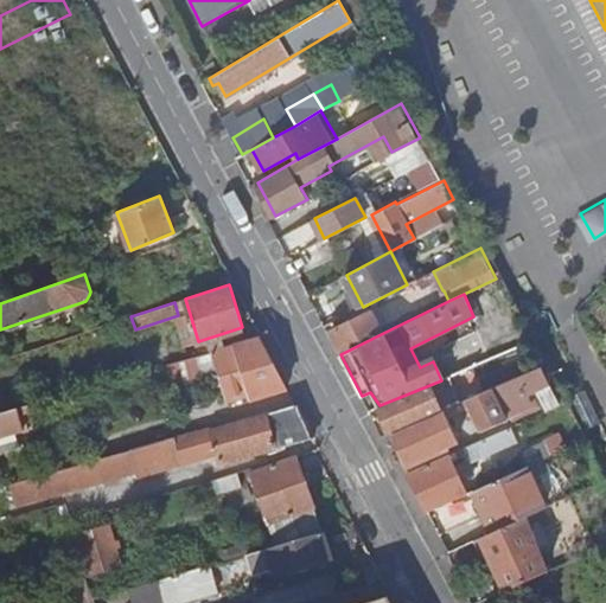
[(350,350),(383,333),(393,328),(390,322),(381,328),(372,312),(332,332),(343,353),(350,350)]
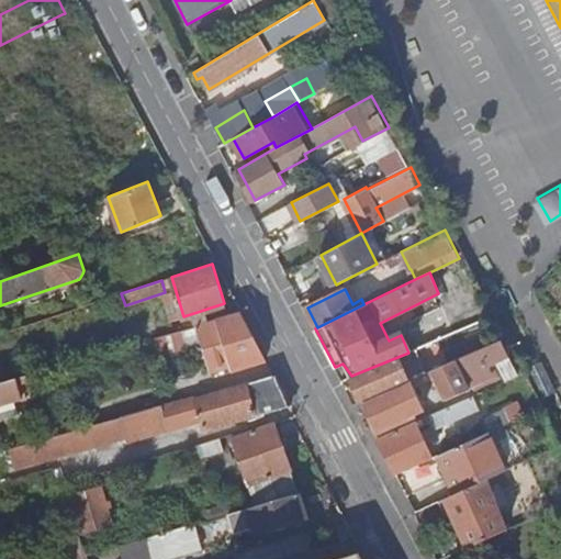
[(181,348),(202,343),(204,351),(210,371),(231,366),(232,370),(264,360),(239,312),(198,325),(198,326),(176,333),(181,348)]
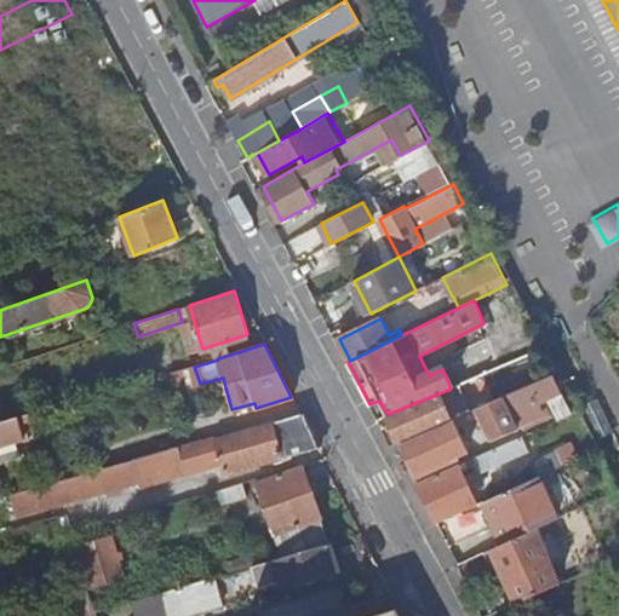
[(177,391),(200,384),(194,367),(171,374),(177,391)]
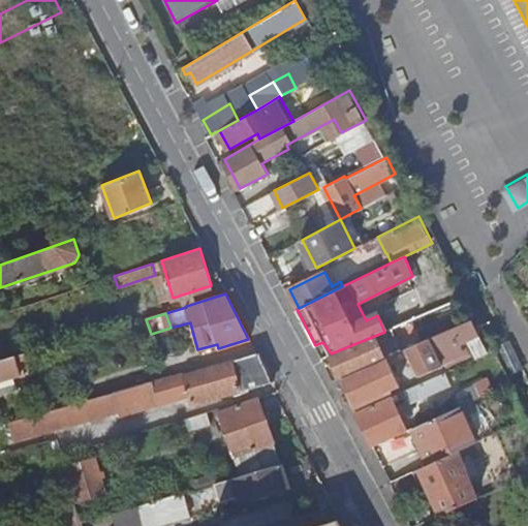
[(379,314),(377,315),(384,332),(386,330),(379,314)]
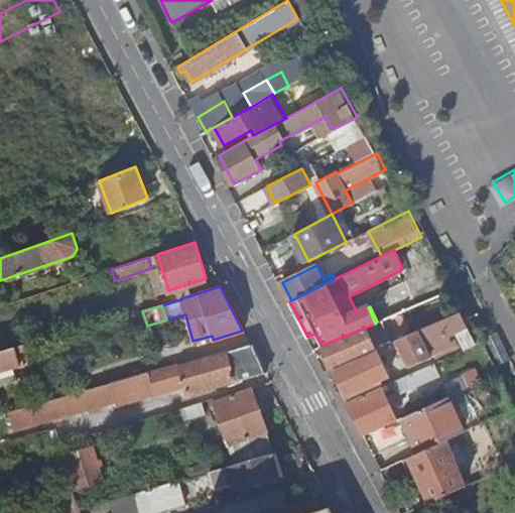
[(185,314),(166,319),(147,326),(147,329),(149,334),(187,323),(185,314)]
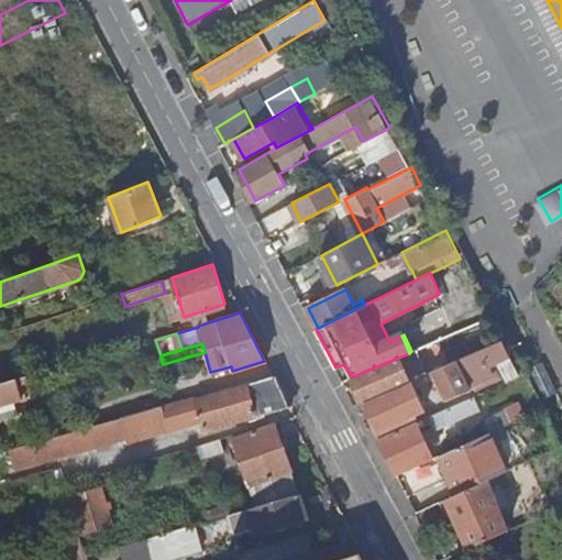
[(474,385),(492,376),(480,350),(462,358),(474,385)]
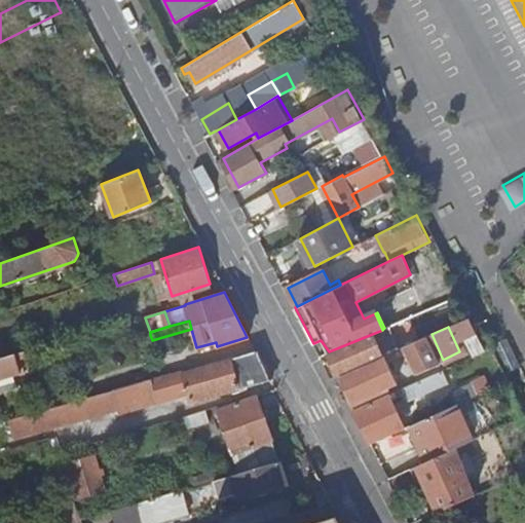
[(339,374),(376,358),(382,356),(372,334),(329,351),(339,374)]
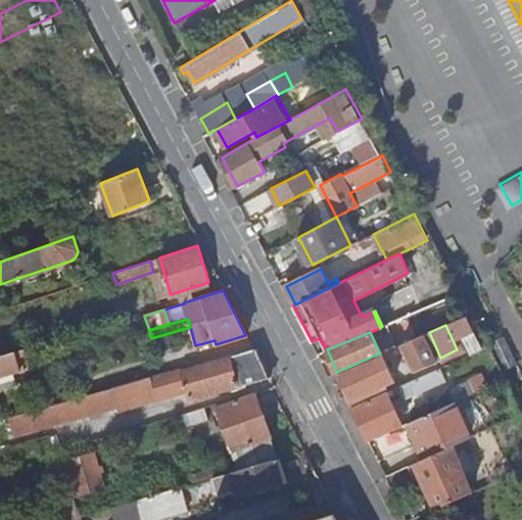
[(415,372),(435,363),(423,334),(402,343),(415,372)]
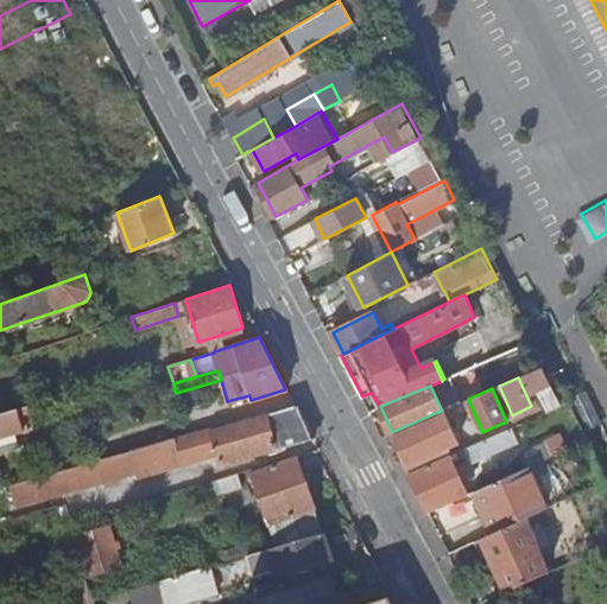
[(153,471),(217,452),(221,463),(315,434),(298,405),(213,430),(212,427),(188,433),(11,483),(18,506),(137,470),(137,469),(151,464),(153,471)]
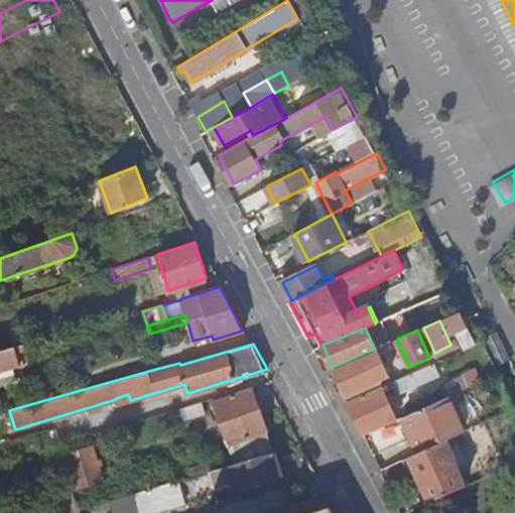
[(345,396),(382,380),(369,351),(333,367),(345,396)]
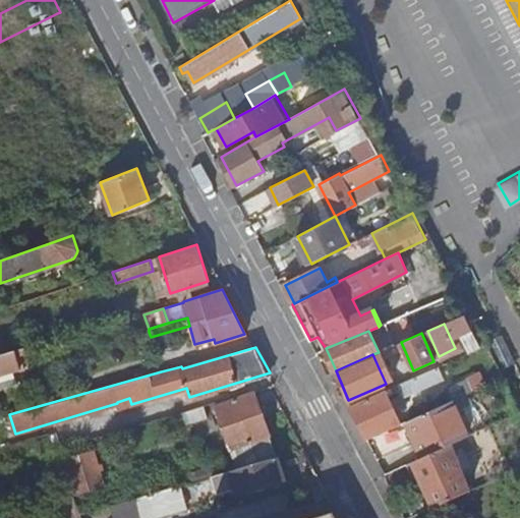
[(404,396),(444,378),(439,365),(399,384),(404,396)]
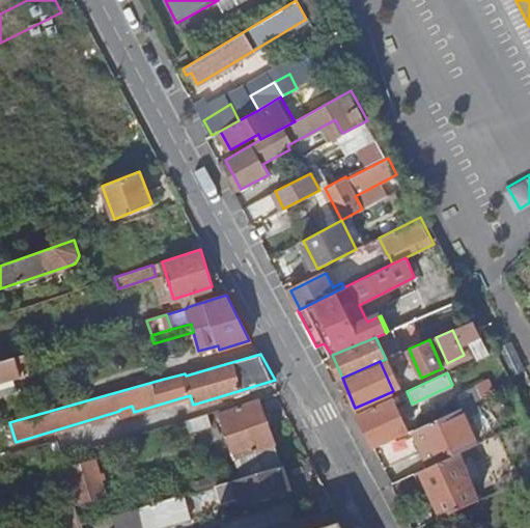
[(463,408),(484,397),(479,386),(457,395),(463,408)]
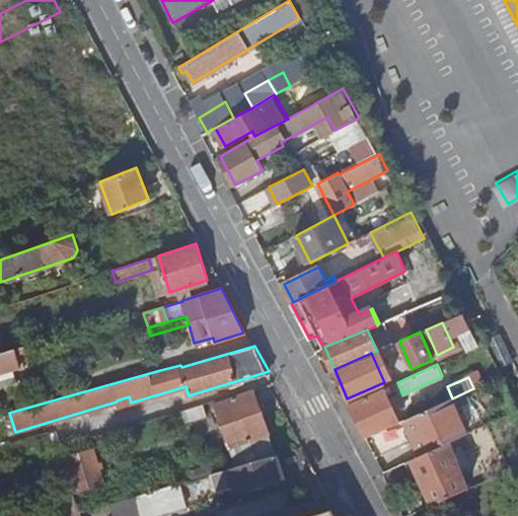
[(367,437),(398,423),(383,389),(350,404),(367,437)]
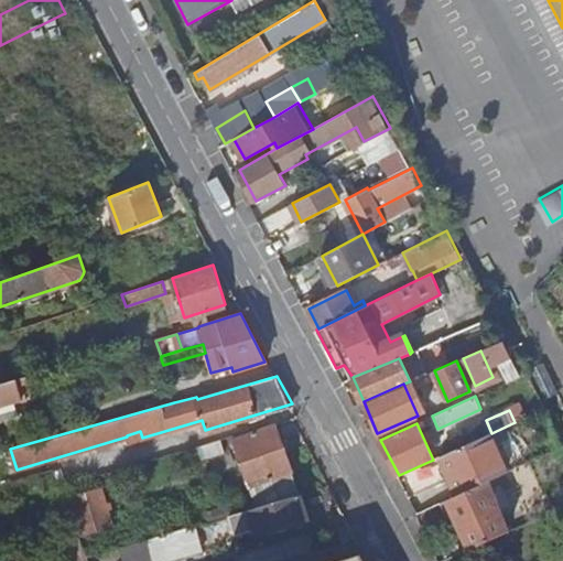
[(258,483),(266,504),(299,495),(274,425),(235,440),(250,486),(258,483)]
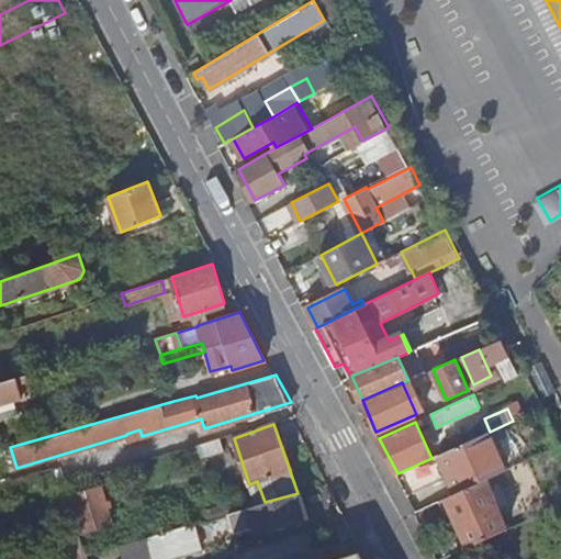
[(458,492),(482,481),(505,470),(487,433),(439,455),(458,492)]
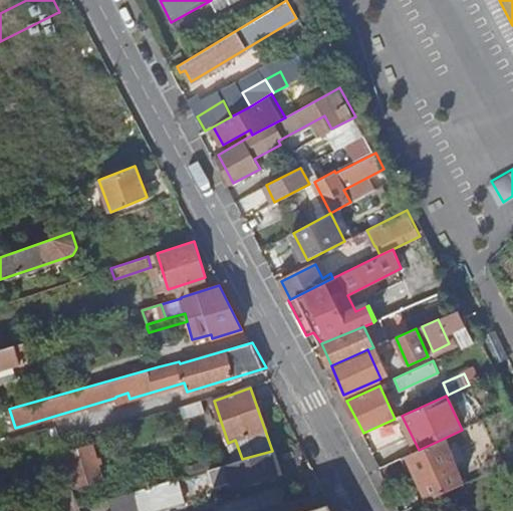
[(428,499),(465,483),(454,458),(450,460),(441,440),(419,450),(412,453),(421,474),(418,475),(428,499)]
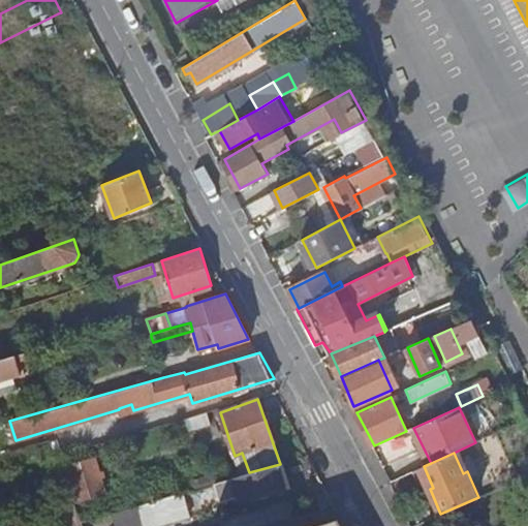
[(66,467),(76,501),(107,492),(96,458),(66,467)]
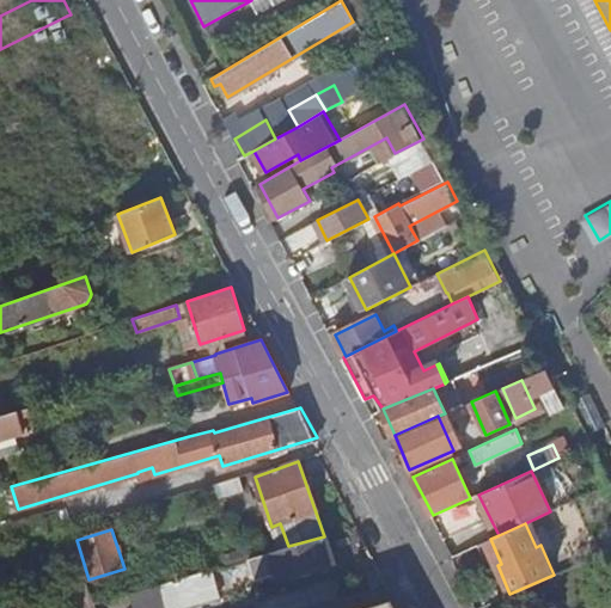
[(288,546),(249,558),(255,578),(276,572),(277,577),(333,560),(324,536),(288,546)]
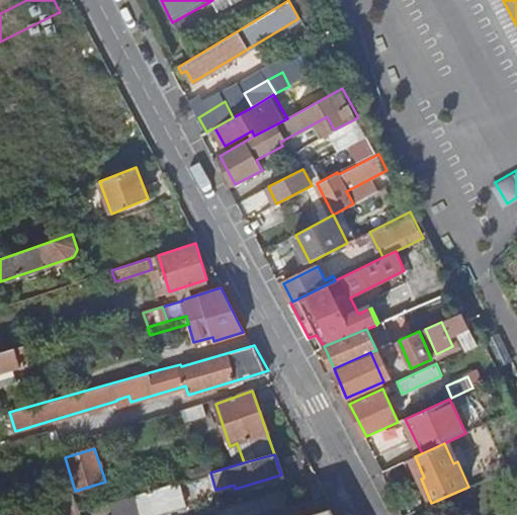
[(119,501),(122,514),(144,514),(185,503),(179,483),(119,501)]
